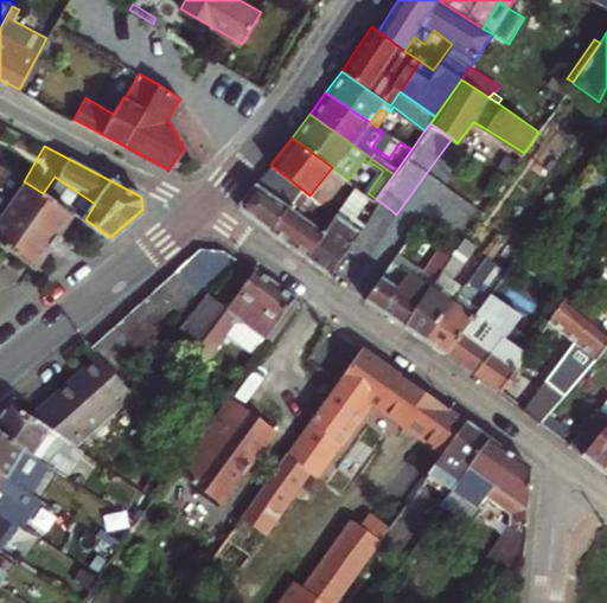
[(504,167),(494,161),(480,180),(490,188),(504,167)]
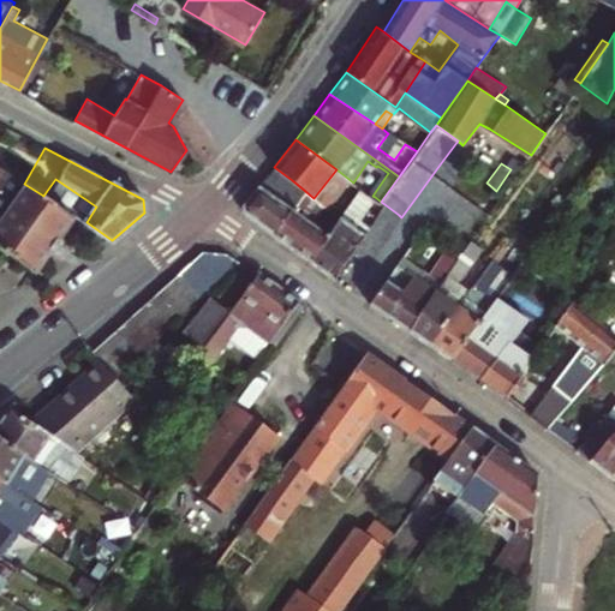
[(40,271),(76,219),(43,196),(24,184),(0,166),(0,245),(27,263),(40,271)]
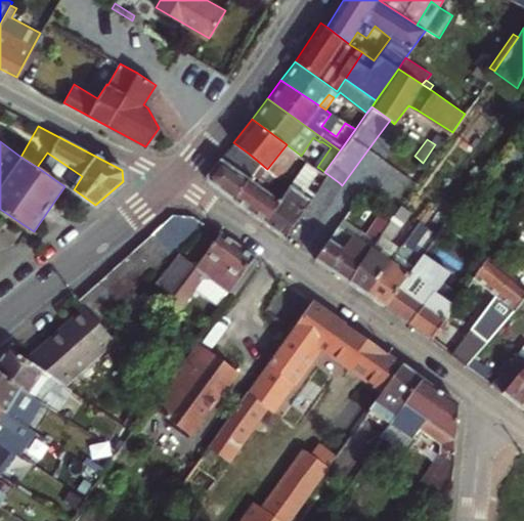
[(301,156),(287,144),(267,169),(274,173),(277,176),(291,159),(302,167),(307,160),(301,156)]
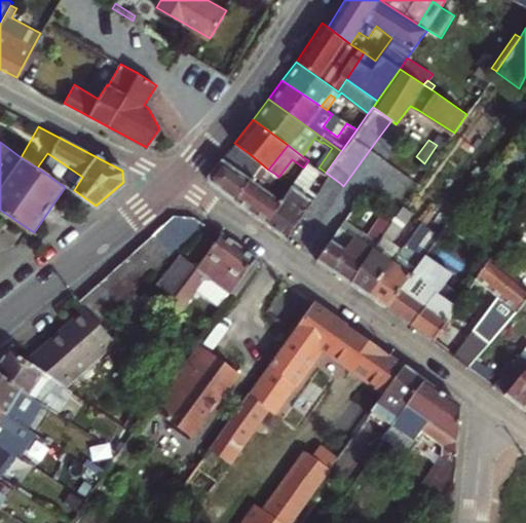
[(261,163),(250,154),(236,171),(250,180),(261,163)]
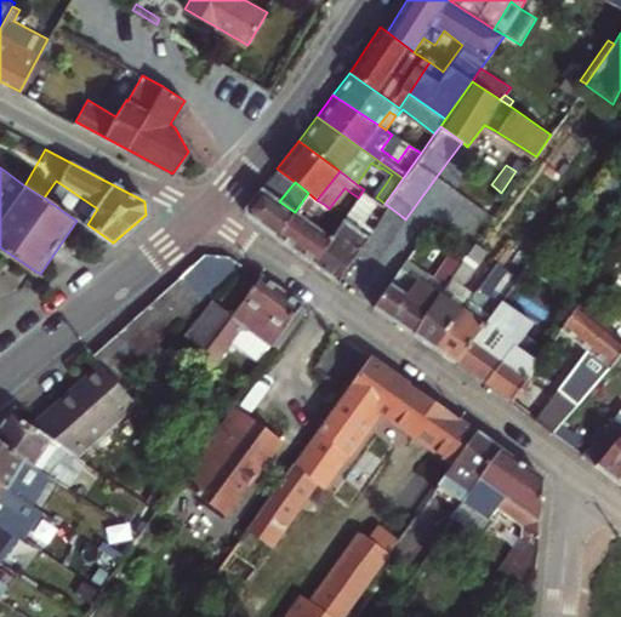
[(278,236),(295,212),(279,201),(268,193),(272,188),(266,183),(248,209),(248,215),(278,236)]
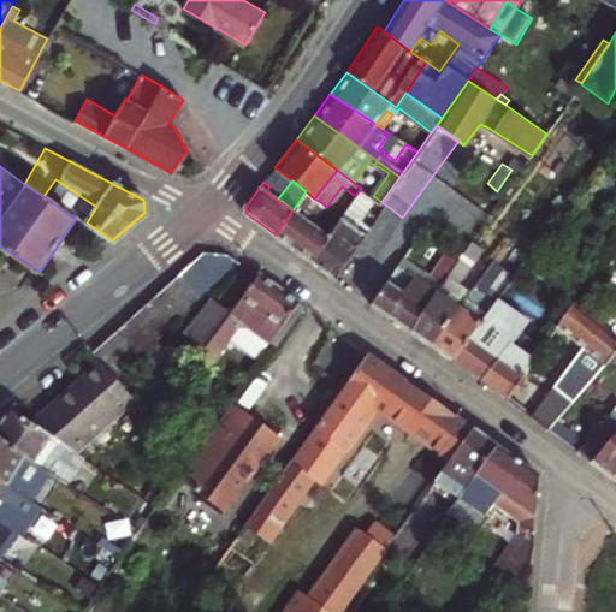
[(339,218),(311,260),(336,277),(359,243),(365,235),(354,227),(375,197),(373,196),(361,188),(355,196),(339,218)]
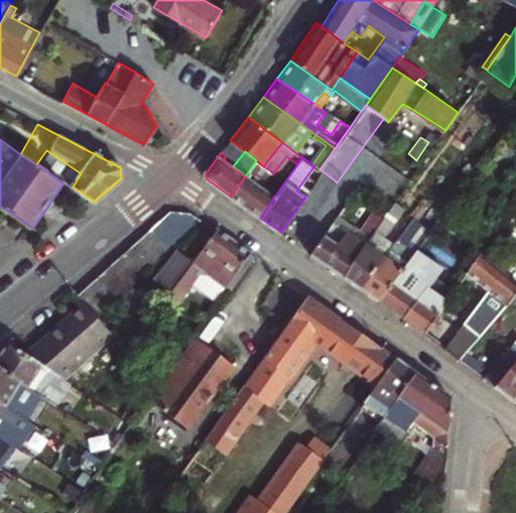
[(412,174),(404,168),(401,173),(409,178),(412,174)]
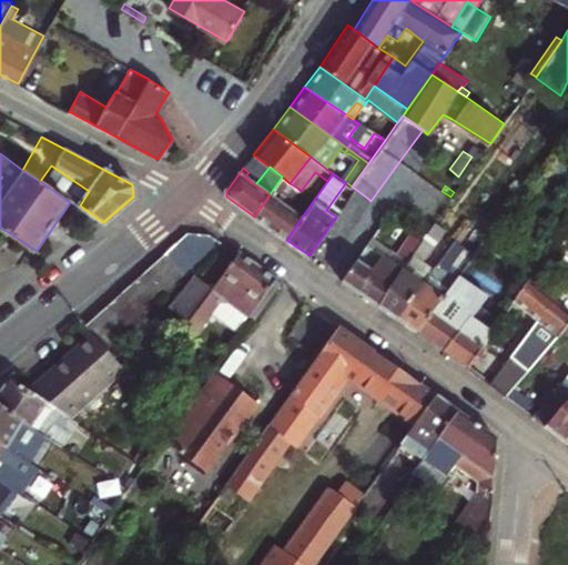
[(286,240),(313,201),(301,191),(297,188),(285,205),(270,194),(254,217),(286,240)]
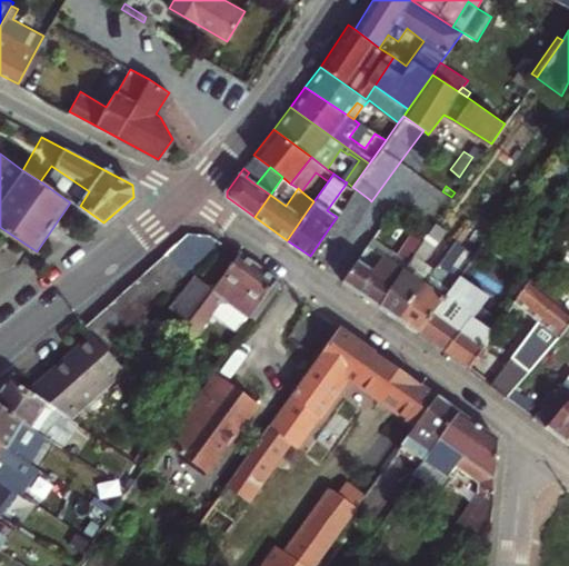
[(369,199),(356,189),(337,217),(331,225),(351,232),(355,219),(369,199)]
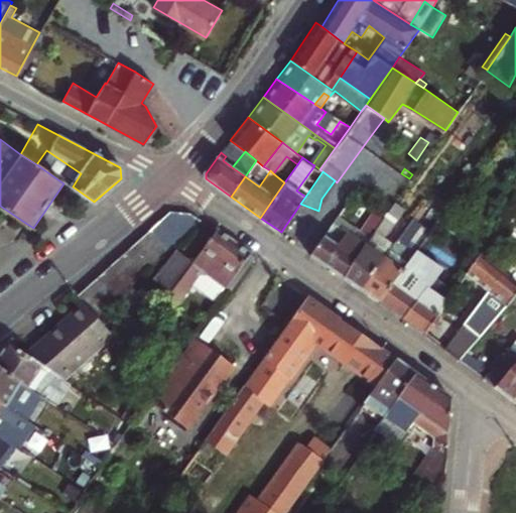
[(381,222),(370,239),(366,244),(345,277),(362,288),(394,243),(384,235),(404,208),(395,201),(381,222)]
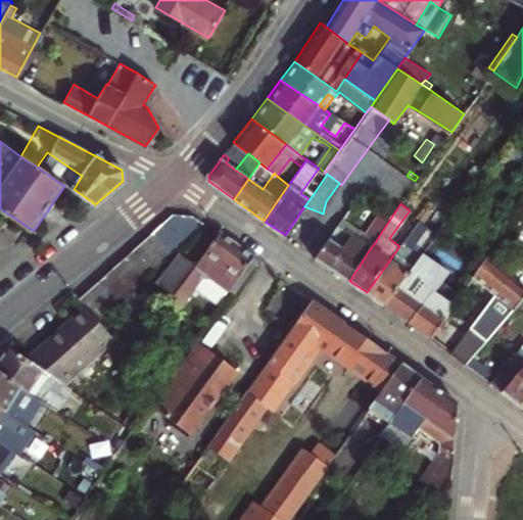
[(180,242),(203,222),(193,215),(173,214),(162,223),(180,242)]
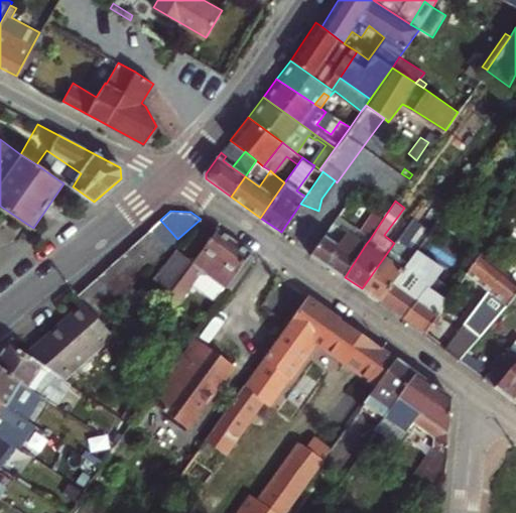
[(360,233),(370,239),(381,222),(371,215),(360,233)]
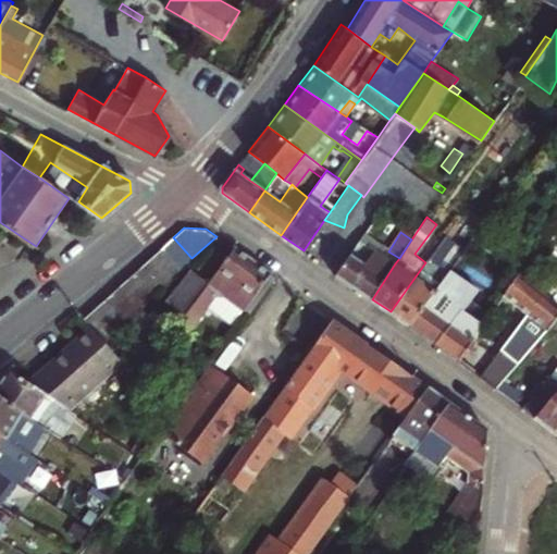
[(388,251),(362,234),(358,239),(395,263),(399,258),(388,251)]
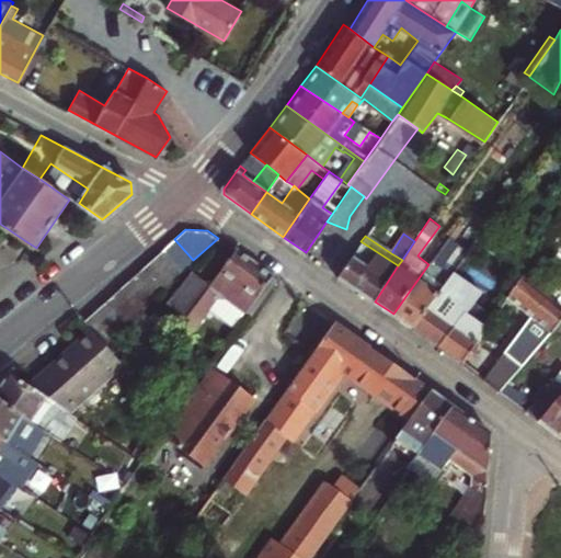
[(468,251),(448,238),(428,264),(393,314),(412,326),(455,269),(460,261),(468,251)]
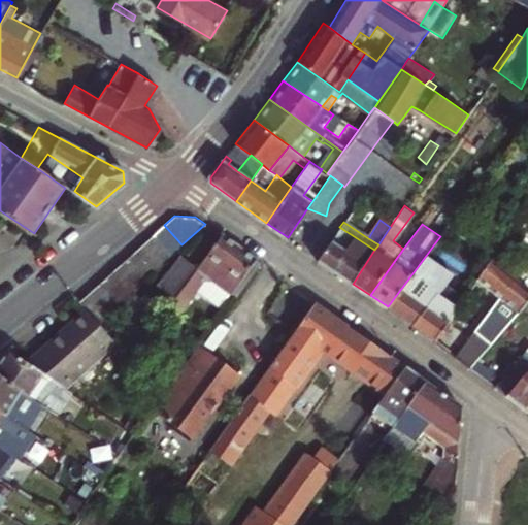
[(152,235),(170,255),(182,244),(164,225),(152,235)]
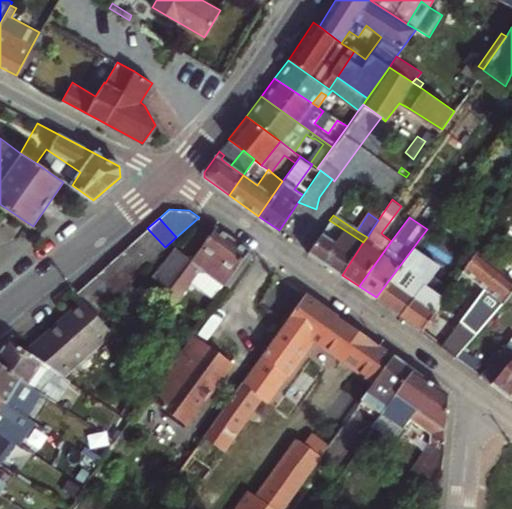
[(329,220),(308,252),(342,275),(363,242),(329,220)]
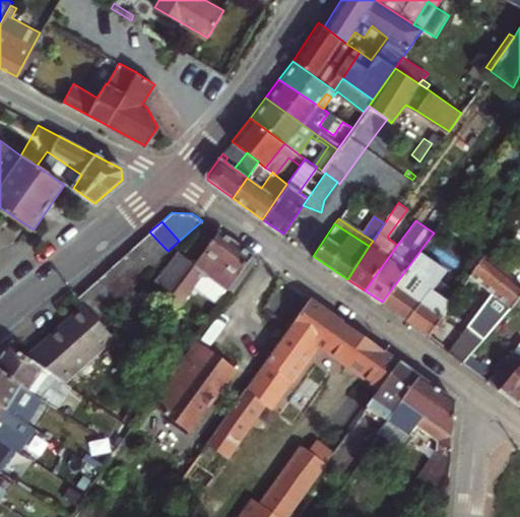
[(256,255),(219,230),(195,262),(177,249),(156,278),(171,289),(167,294),(183,305),(197,285),(221,303),(256,255)]
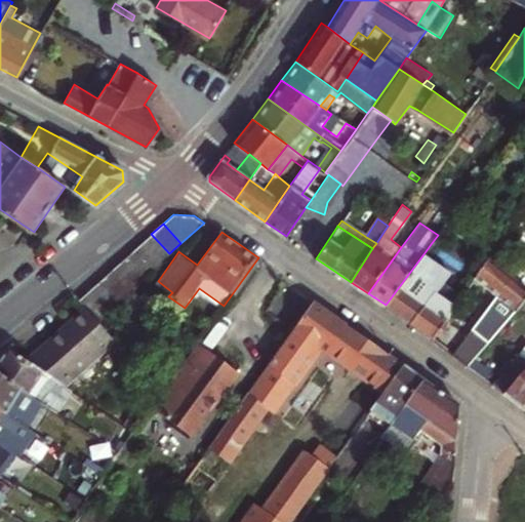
[(158,263),(169,253),(151,234),(140,242),(158,263)]
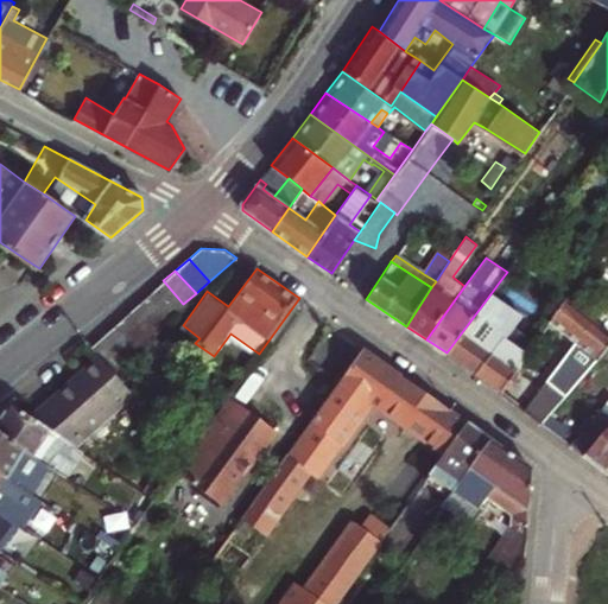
[(152,291),(172,315),(183,304),(163,280),(152,291)]
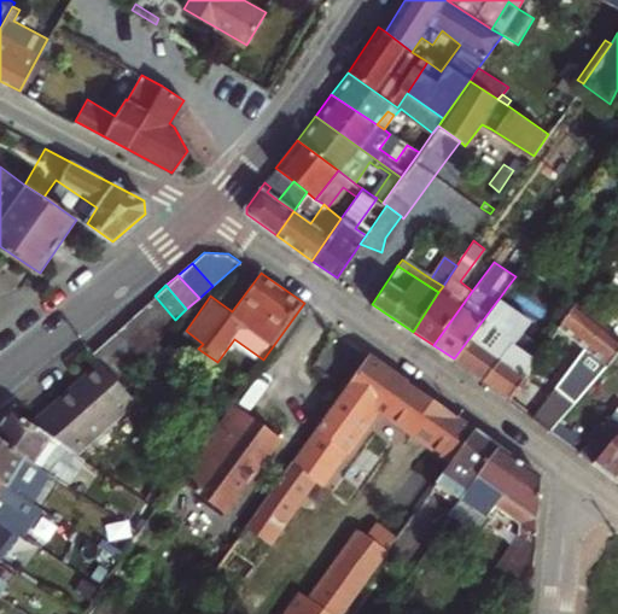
[(141,307),(163,331),(175,320),(155,296),(141,307)]
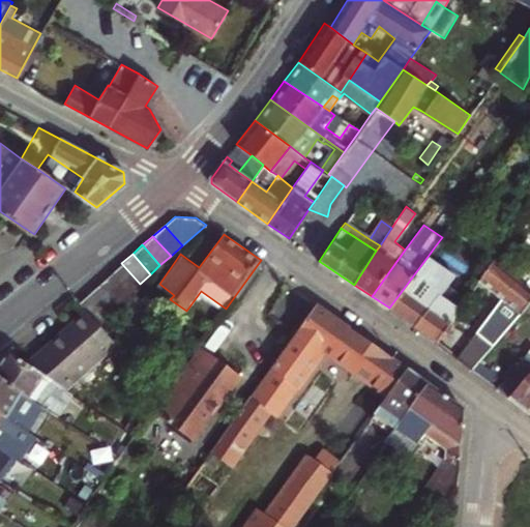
[(442,291),(454,272),(430,254),(389,308),(437,342),(462,305),(442,291)]
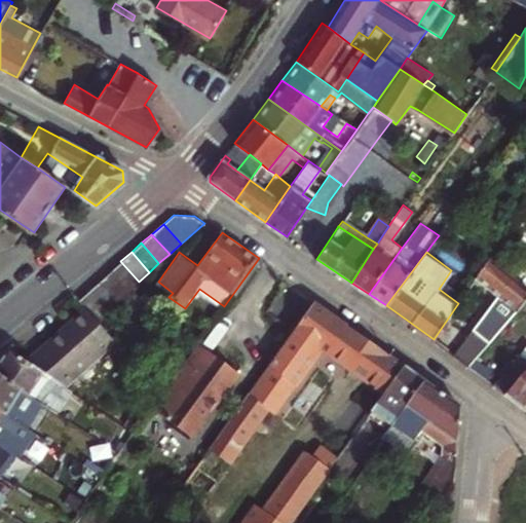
[(491,257),(477,277),(476,278),(502,297),(488,313),(489,314),(477,330),(475,328),(453,353),(468,366),(519,307),(525,298),(525,283),(516,275),(491,257)]
